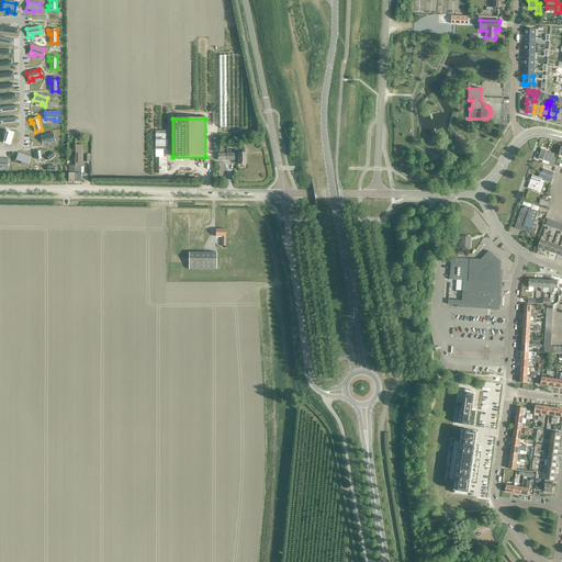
[(4,130),(2,136),(6,137),(3,143),(10,145),(14,133),(4,130)]
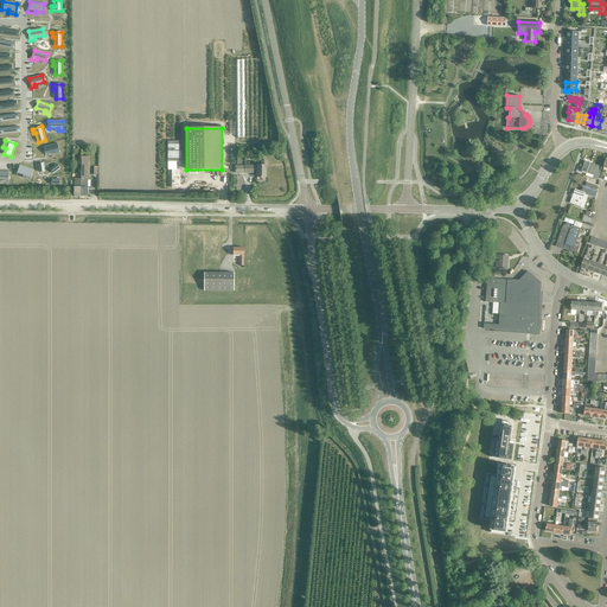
[(57,144),(44,147),(45,154),(55,152),(55,154),(59,153),(57,144)]
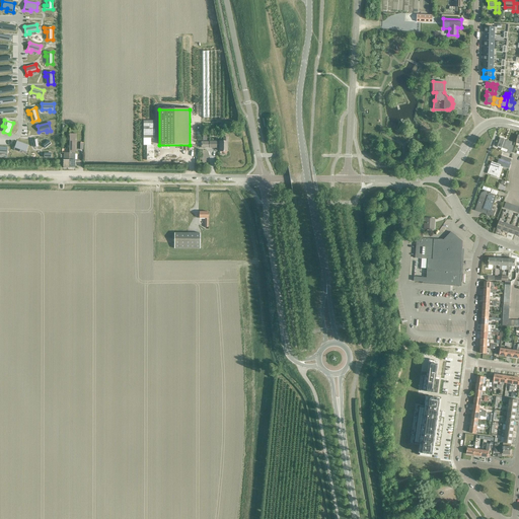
[(210,142),(202,142),(202,148),(210,148),(217,148),(217,147),(220,147),(220,151),(227,152),(227,147),(228,147),(228,144),(227,144),(227,138),(224,137),(224,141),(220,141),(220,142),(217,142),(210,142)]
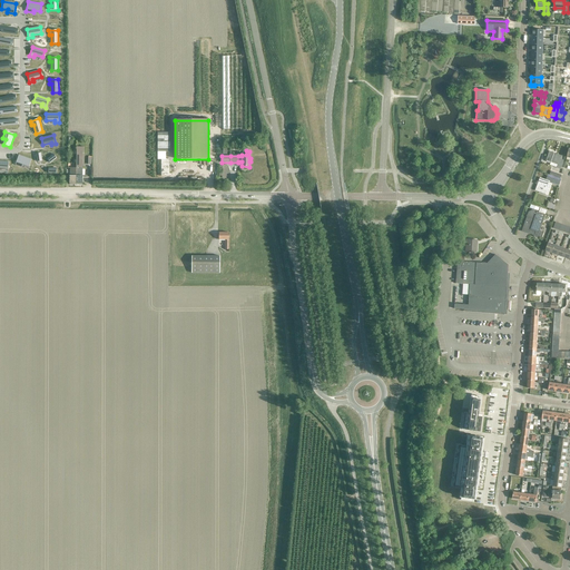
[(561,169),(564,161),(560,160),(561,157),(554,154),(550,151),(547,161),(551,163),(558,165),(557,168),(561,169)]
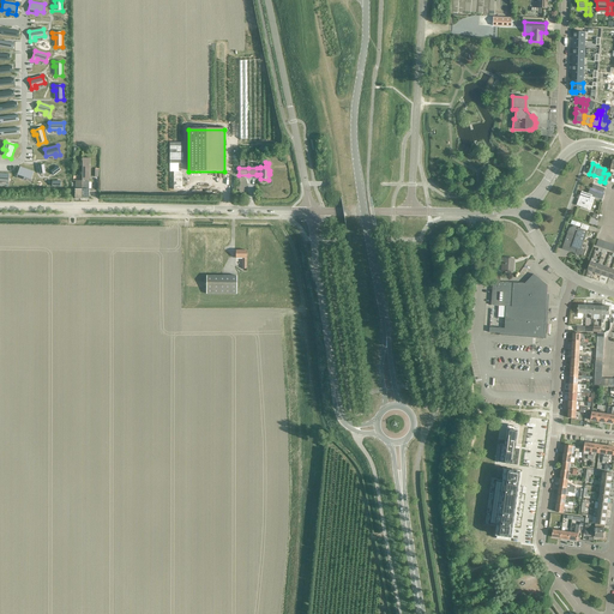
[(19,167),(16,178),(23,180),(24,176),(30,179),(34,172),(19,167)]
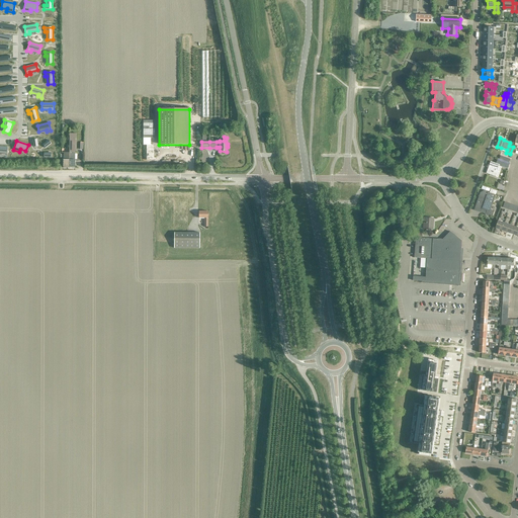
[(509,165),(506,164),(498,161),(497,164),(491,162),(487,174),(496,177),(500,166),(505,167),(508,169),(509,165)]
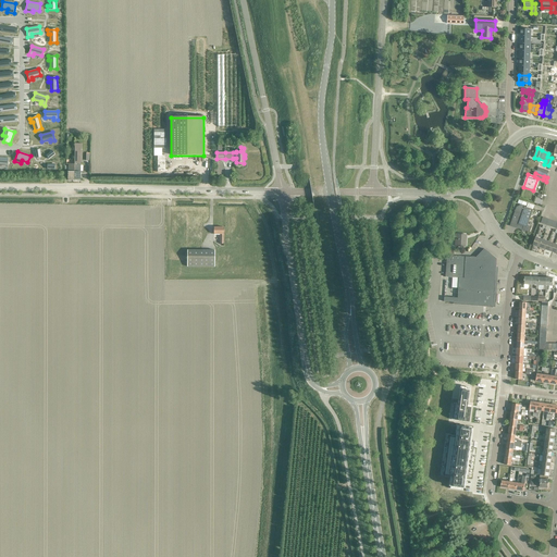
[(517,208),(516,212),(510,226),(530,233),(532,227),(528,226),(533,210),(521,206),(517,208)]
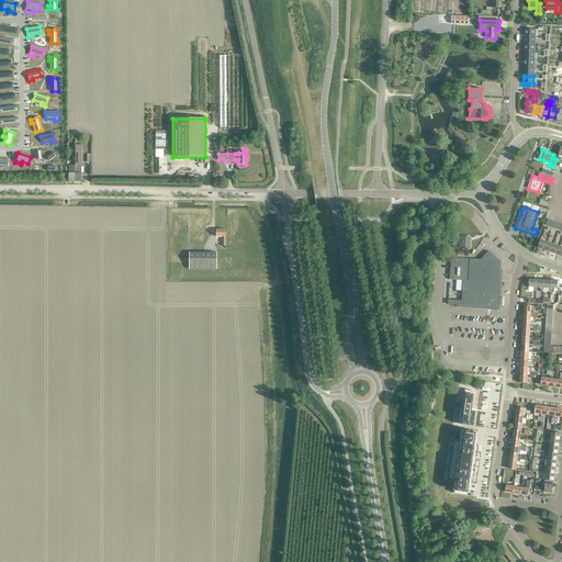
[(226,246),(226,229),(216,229),(216,237),(222,237),(222,246),(226,246)]
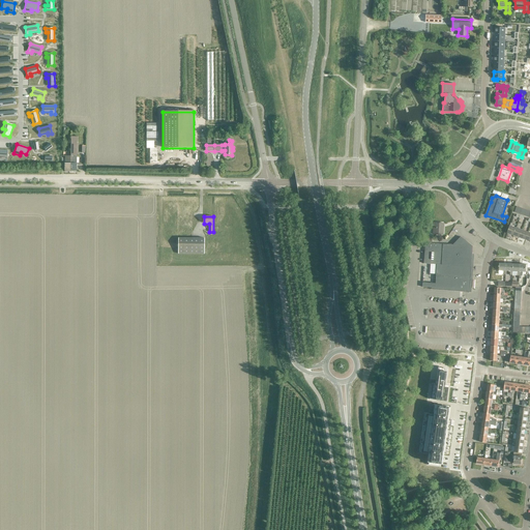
[(443,235),(444,224),(434,223),(433,234),(443,235)]
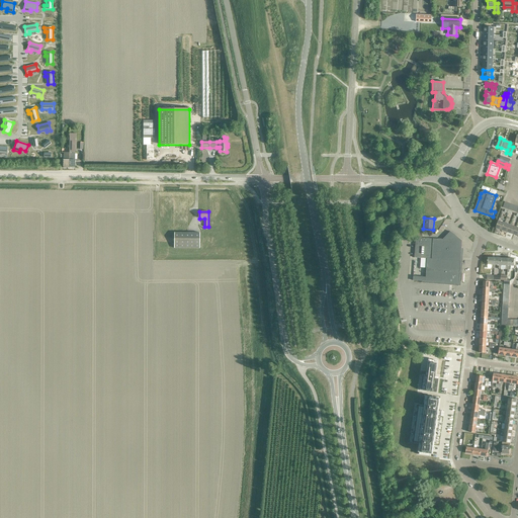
[(502,231),(505,223),(499,221),(496,228),(502,231)]
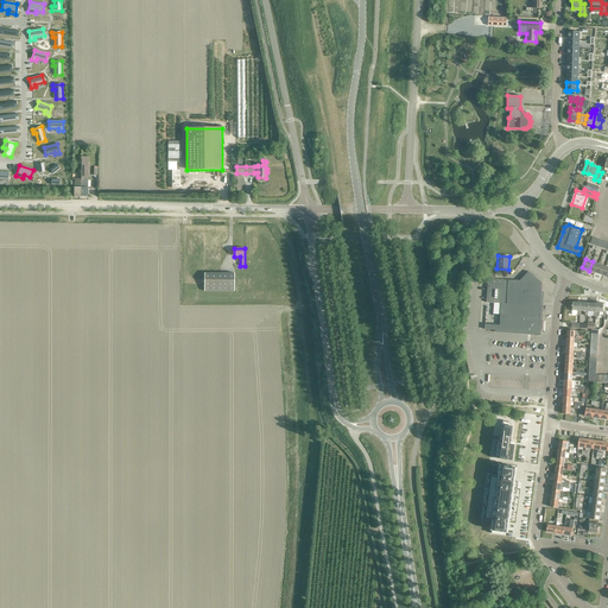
[(600,264),(593,261),(589,271),(596,273),(600,264)]
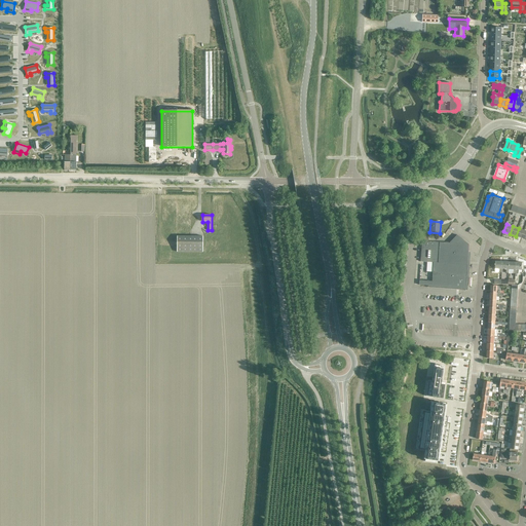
[(519,228),(516,236),(522,238),(524,230),(519,228)]
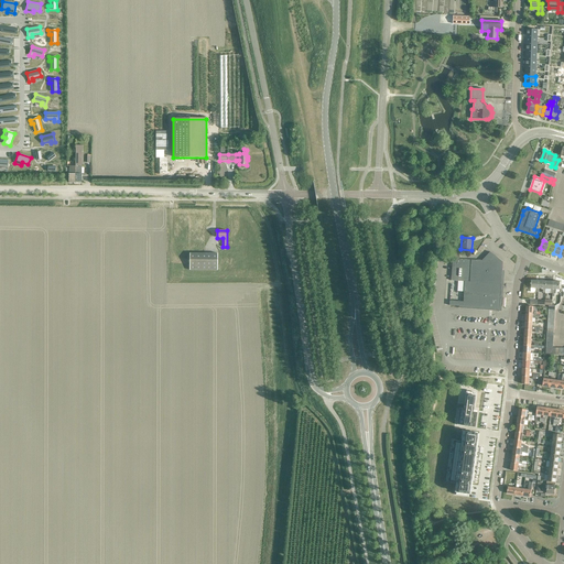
[(449,301),(449,305),(499,310),(502,262),(490,252),(481,261),(470,260),(459,259),(459,255),(453,253),(453,259),(451,281),(464,282),(463,302),(449,301)]
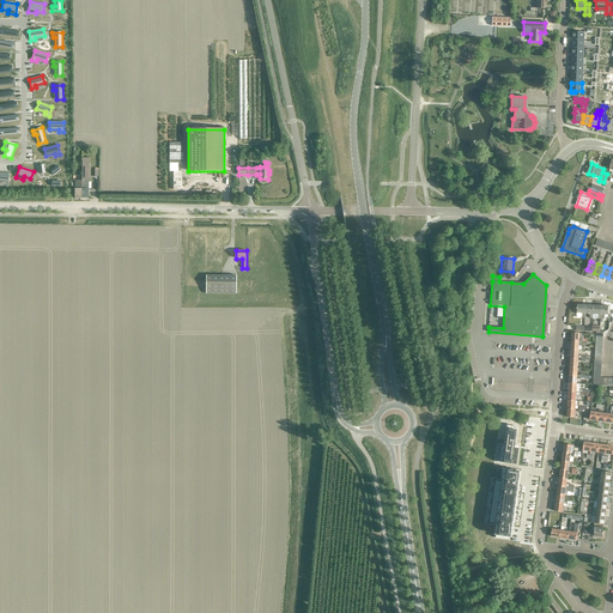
[(237,275),(206,275),(206,293),(237,295),(237,275)]
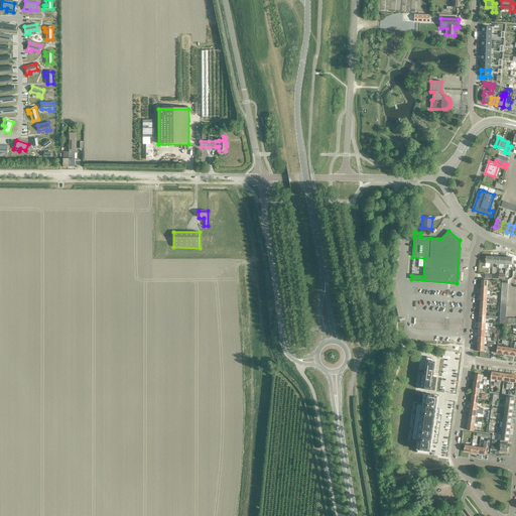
[(479,323),(479,330),(492,331),(492,329),(488,329),(488,324),(486,323),(479,323)]
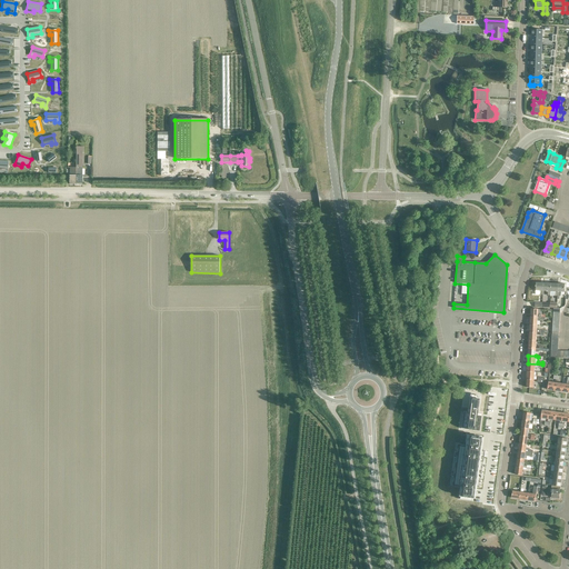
[(477,416),(477,413),(479,397),(470,395),(468,412),(463,411),(460,429),(479,431),(481,416),(477,416)]
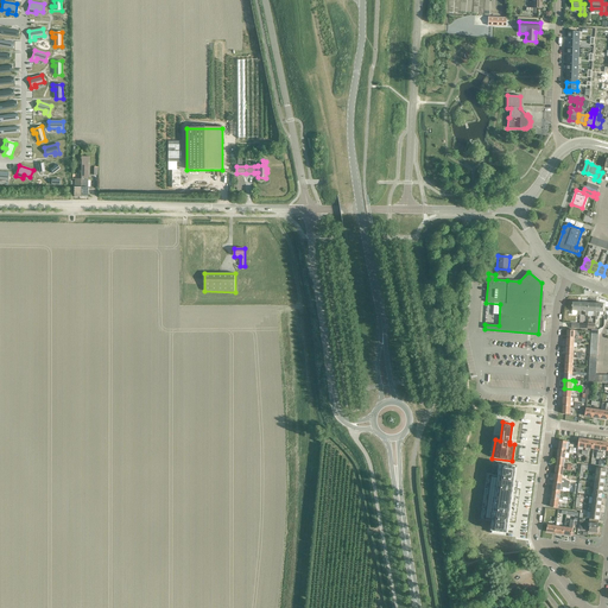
[(483,519),(491,520),(493,520),(492,531),(505,533),(507,520),(508,520),(512,521),(518,481),(514,481),(512,481),(514,467),(500,466),(499,476),(496,476),(489,475),(483,519)]
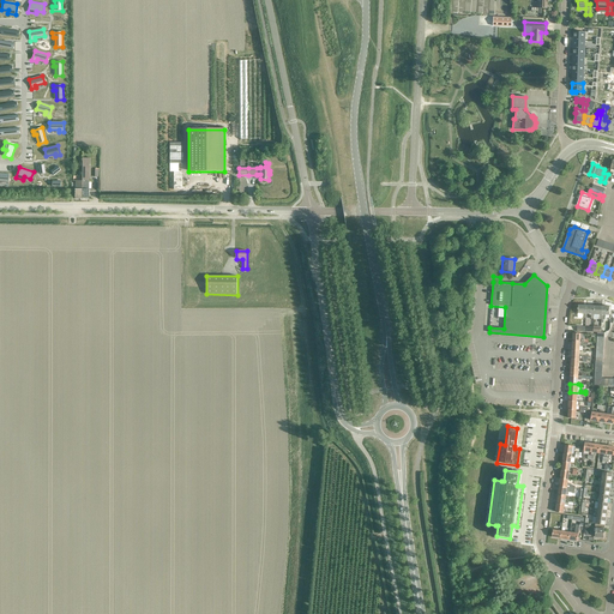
[(569,479),(560,477),(559,487),(575,489),(575,487),(571,486),(571,485),(567,485),(569,479)]
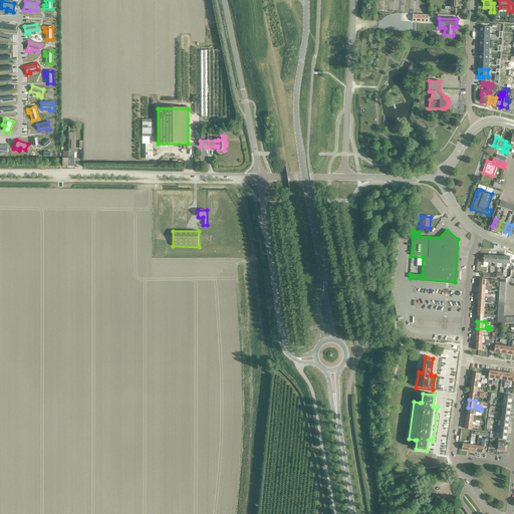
[(473,421),(473,418),(474,416),(467,415),(466,422),(479,424),(479,423),(480,422),(480,421),(476,421),(473,421)]
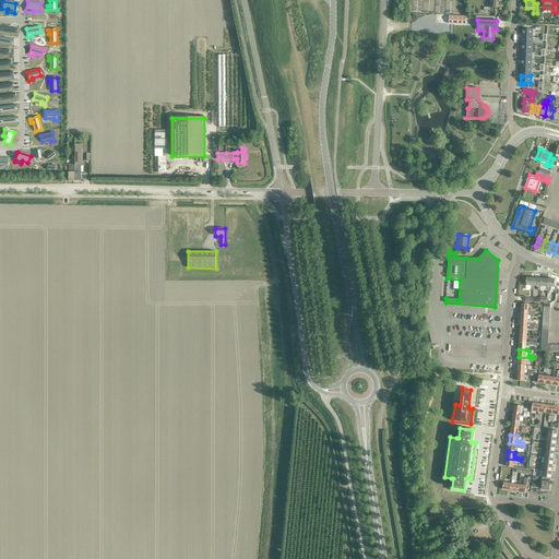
[(521,461),(507,459),(506,466),(513,467),(513,462),(516,462),(516,463),(521,463),(521,461)]
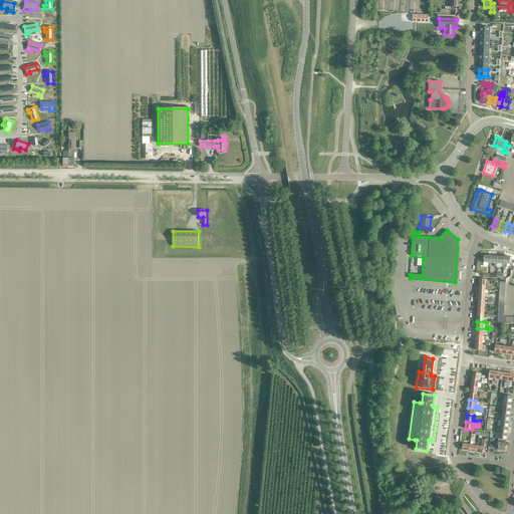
[(477,446),(476,452),(483,453),(485,444),(487,444),(488,438),(486,438),(485,440),(482,440),(481,446),(477,446)]
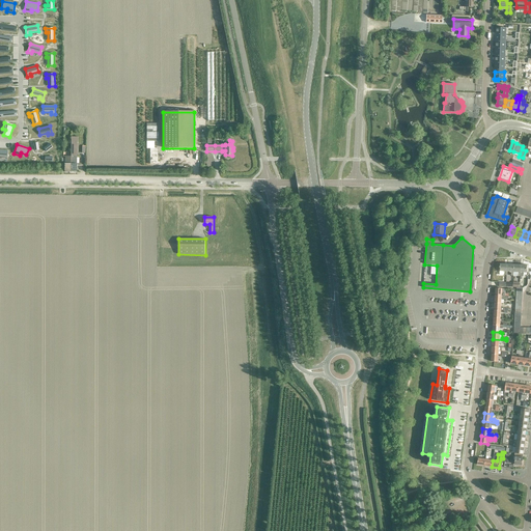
[(523,457),(523,454),(515,453),(514,453),(514,456),(515,456),(514,465),(522,466),(523,457)]
